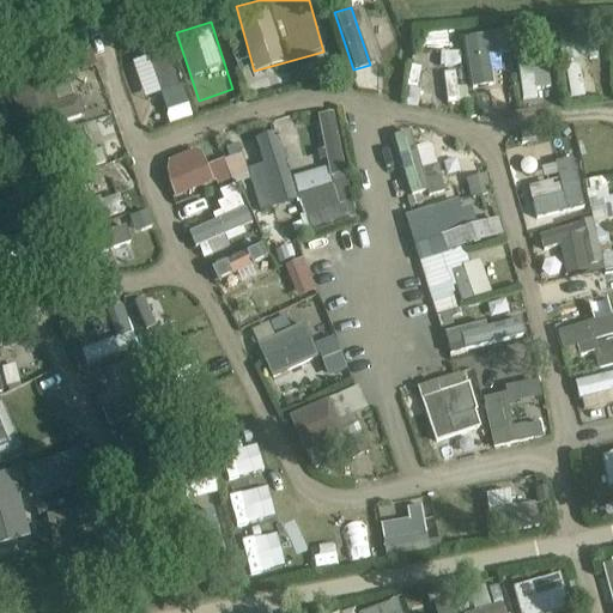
[(76,54),(82,71),(97,66),(91,49),(76,54)]
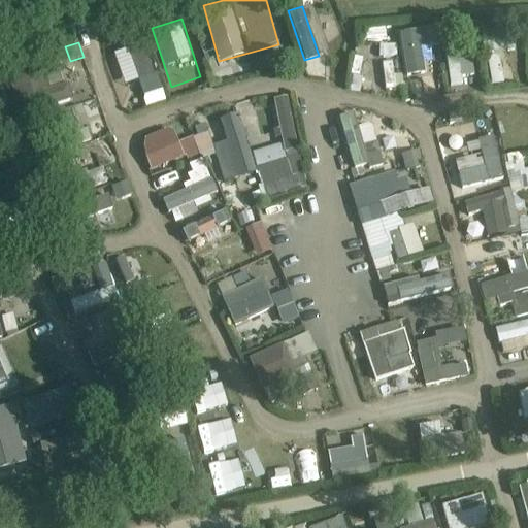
[(107,57),(116,85),(156,72),(146,44),(107,57)]
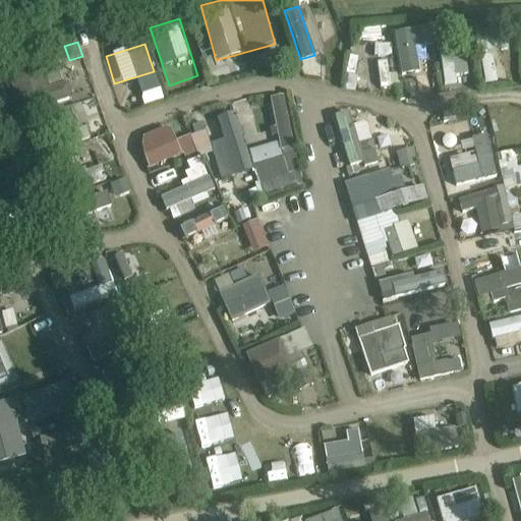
[(442,48),(443,84),(469,83),(468,47),(442,48)]
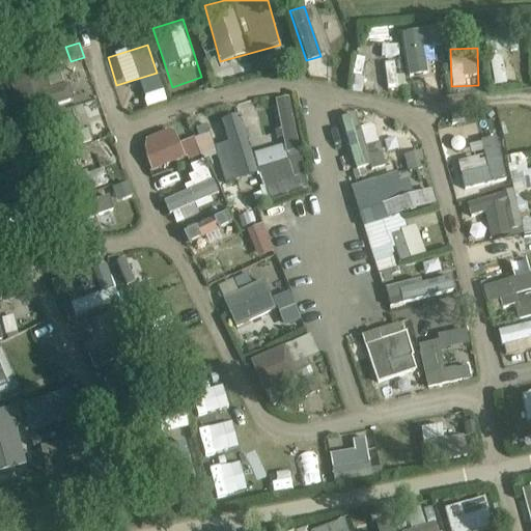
[(419,52),(406,56),(415,94),(437,89),(430,64),(422,66),(419,52)]
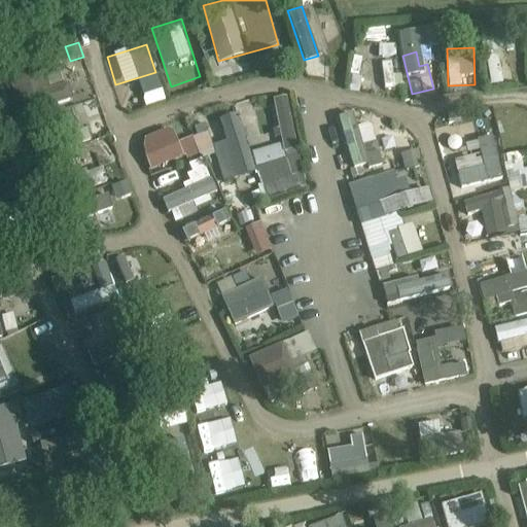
[(486,57),(491,84),(503,82),(498,55),(486,57)]
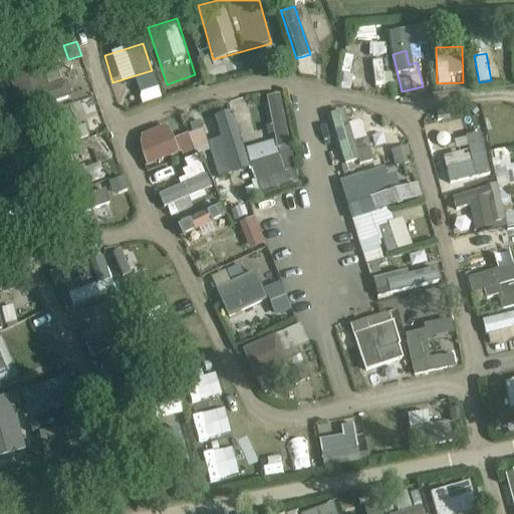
[(40,73),(49,102),(67,97),(58,68),(40,73)]
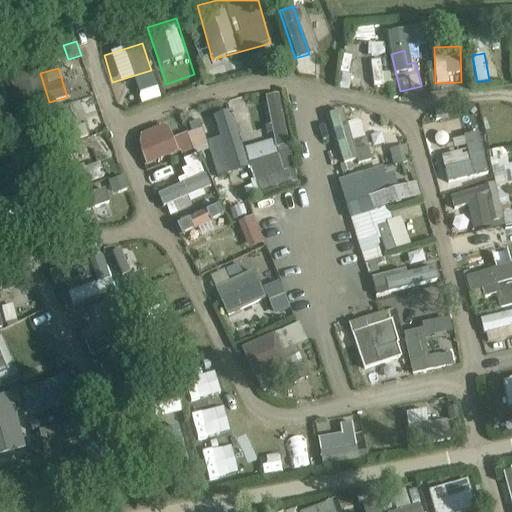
[(256,187),(294,180),(277,92),(264,95),(272,140),(248,145),(256,187)]
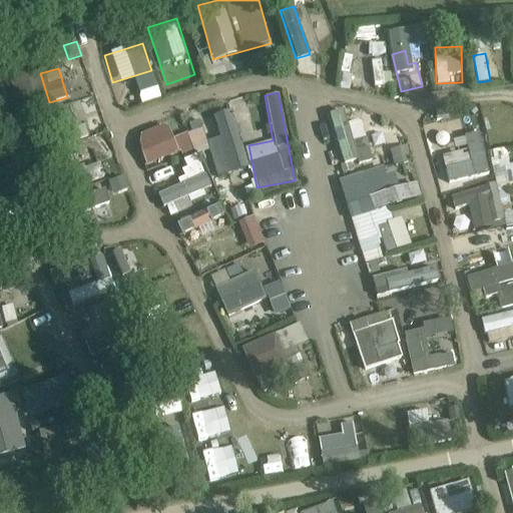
[(478,111),(482,148),(512,144),(512,132),(504,133),(502,108),(478,111)]
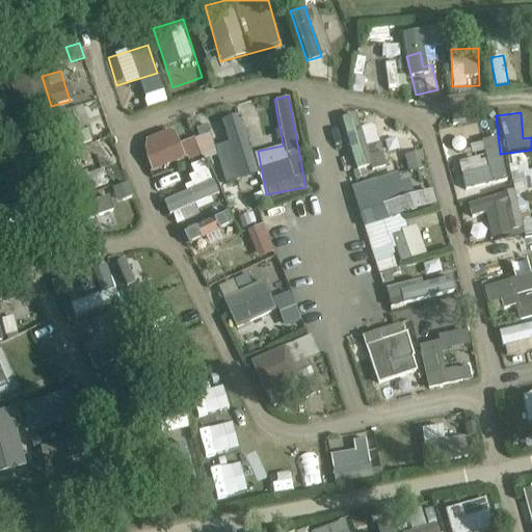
[(228,141),(213,147),(227,184),(258,173),(236,113),(220,120),(228,141)]
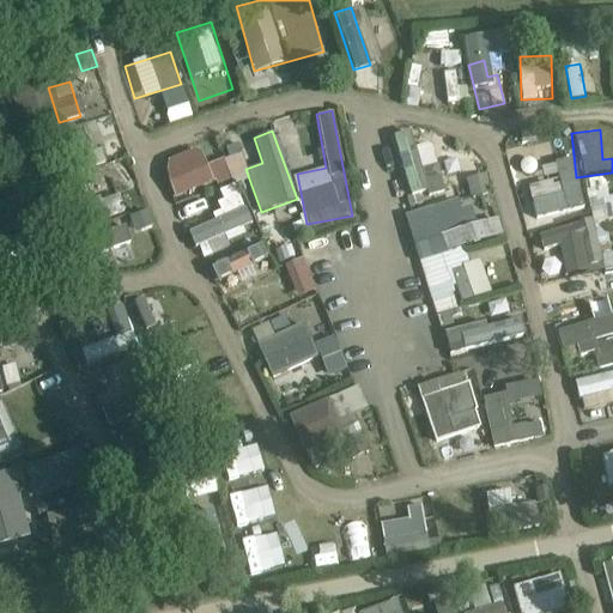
[(468,262),(463,246),(503,235),(498,217),(474,223),(469,205),(447,211),(441,188),(454,184),(445,151),(431,155),(428,139),(410,144),(418,178),(408,181),(417,214),(408,217),(434,315),(461,308),(459,301),(490,292),(481,259),(468,262)]
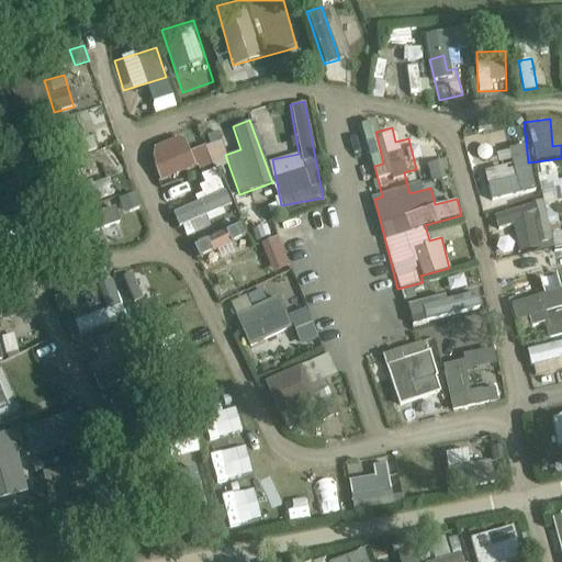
[(156,152),(161,165),(155,167),(161,182),(193,167),(181,141),(156,152)]
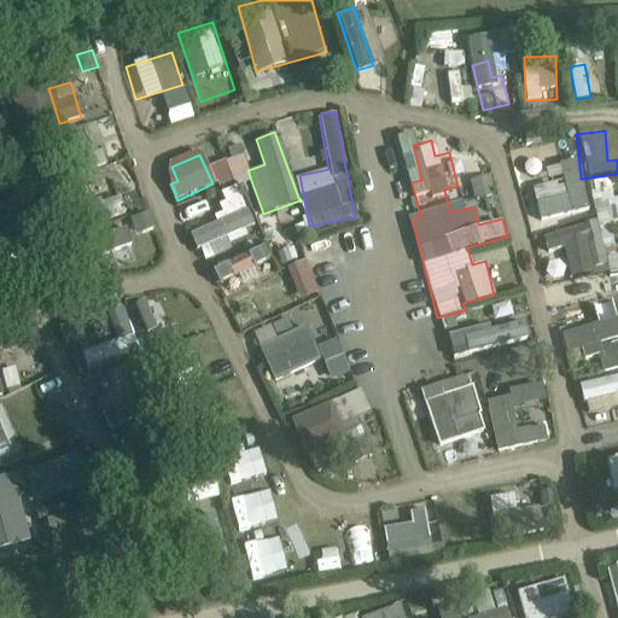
[(234,184),(251,179),(243,155),(227,159),(234,184)]
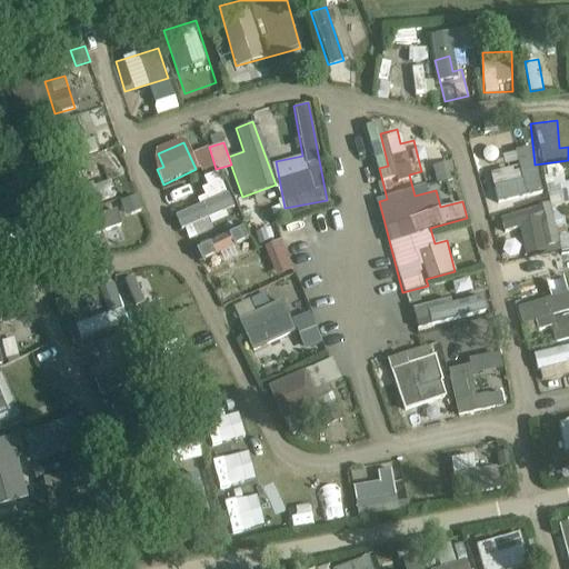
[(488,173),(490,192),(505,191),(507,207),(548,202),(543,167),(488,173)]
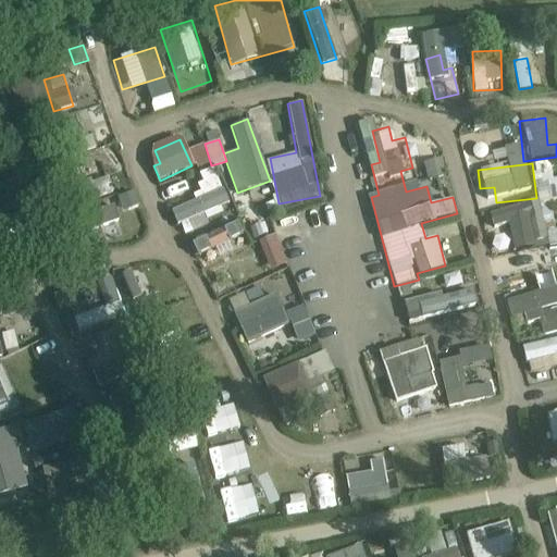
[(173,207),(181,235),(207,227),(202,213),(226,207),(218,176),(196,182),(201,199),(173,207)]
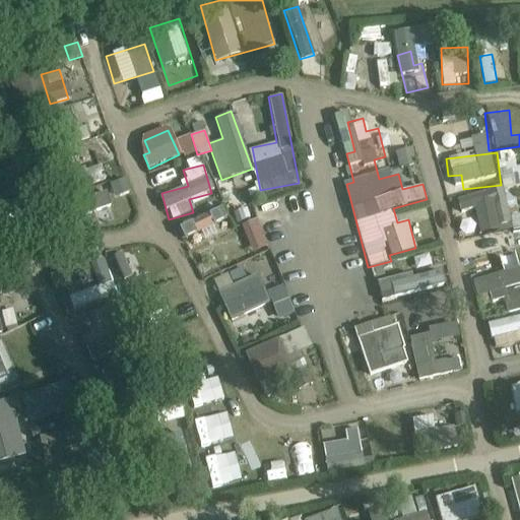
[(475,209),(477,231),(505,228),(501,192),(458,197),(459,211),(475,209)]
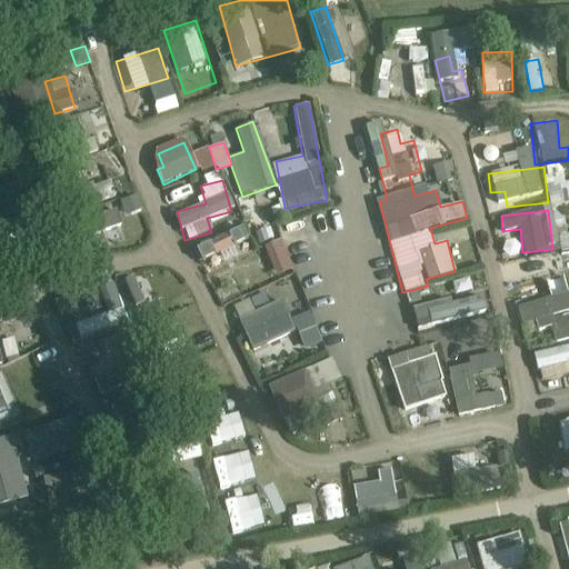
[(281,241),(206,273),(213,291),(262,270),(267,280),(293,269),(281,241)]
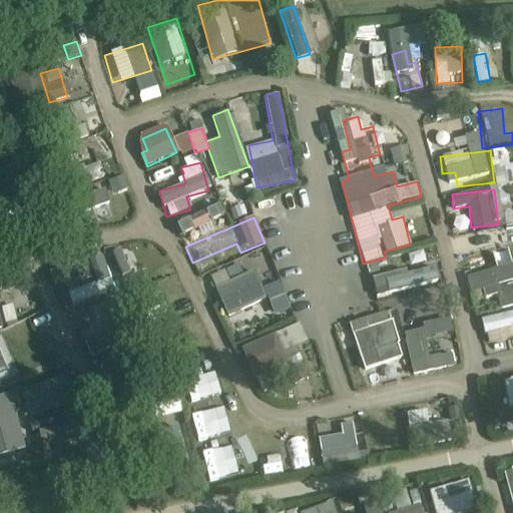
[(481,317),(486,341),(512,335),(512,258),(507,227),(466,235),(473,271),(467,273),(471,295),(496,290),(501,313),(481,317)]
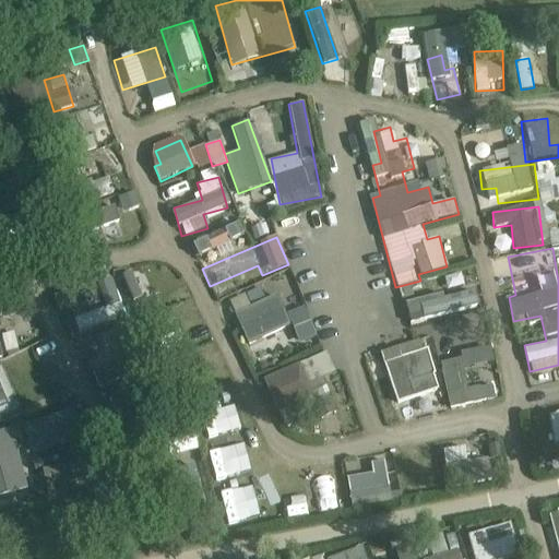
[(229,304),(247,343),(288,324),(276,295),(254,305),(250,294),(229,304)]
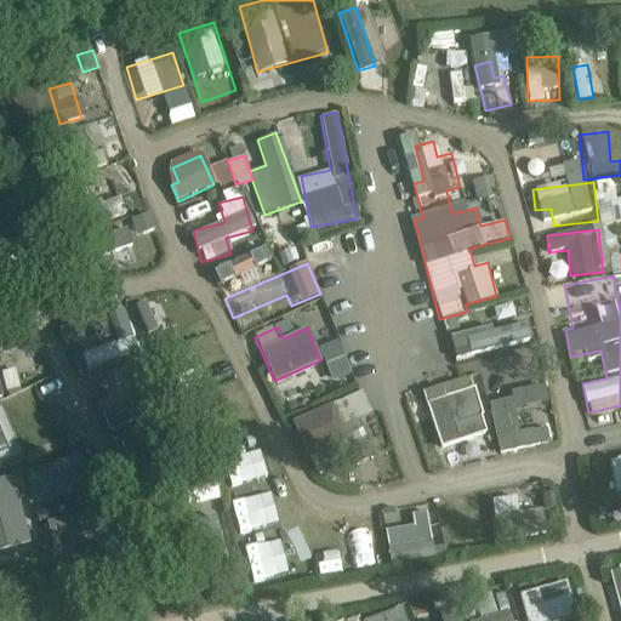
[(339,341),(318,348),(331,383),(352,375),(339,341)]
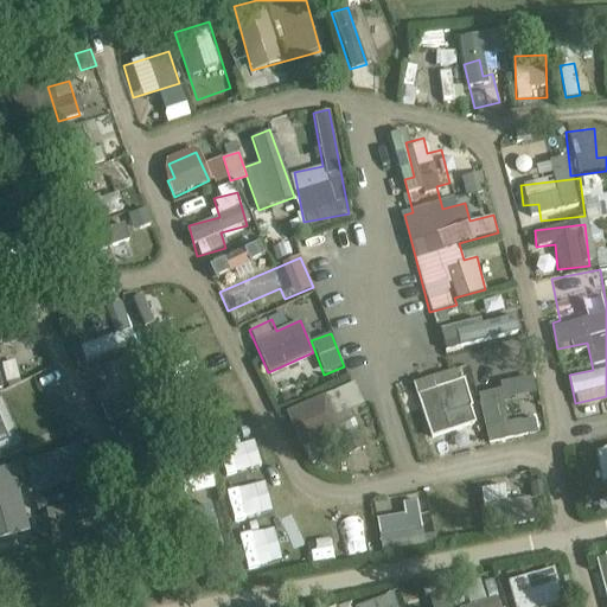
[(413,379),(427,436),(474,425),(461,368),(413,379)]
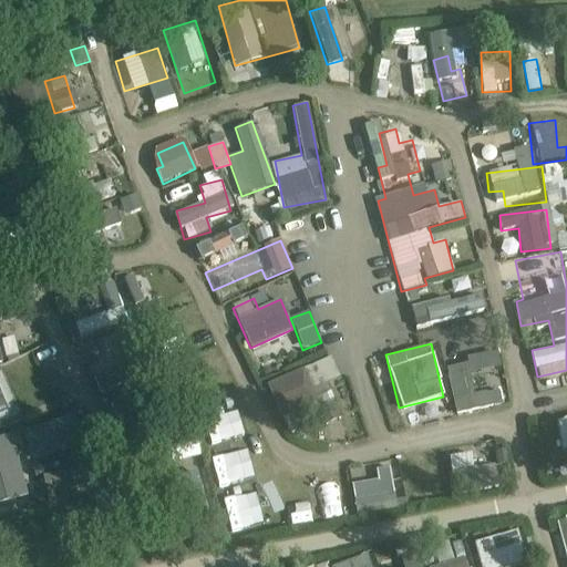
[(332,359),(268,381),(281,418),(316,405),(322,424),(340,419),(334,400),(381,383),(377,370),(340,383),(332,359)]
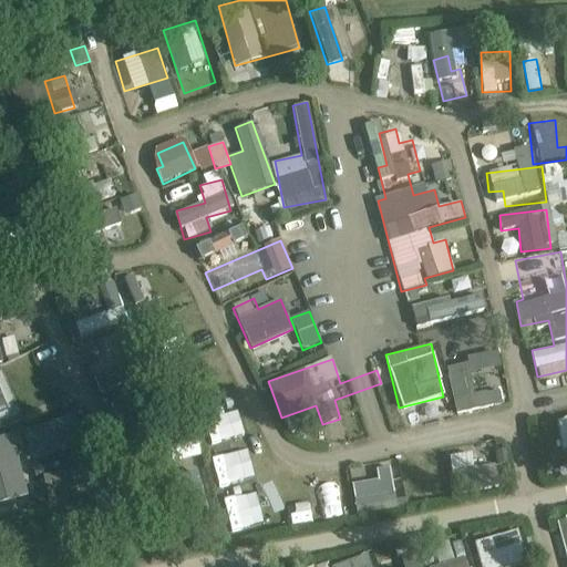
[(446,368),(456,414),(503,404),(500,389),(474,394),(467,363),(446,368)]
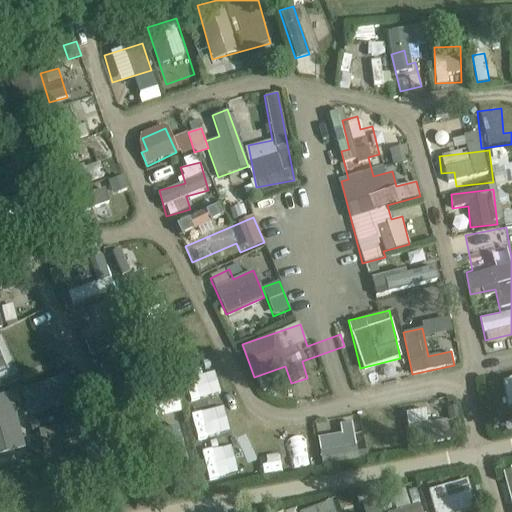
[(0,335),(0,382),(18,375),(1,335),(0,335)]
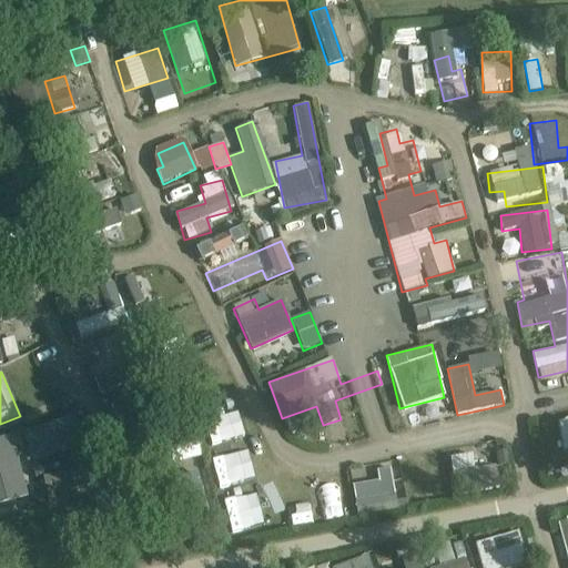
[(34,448),(68,438),(61,421),(29,430),(34,448)]
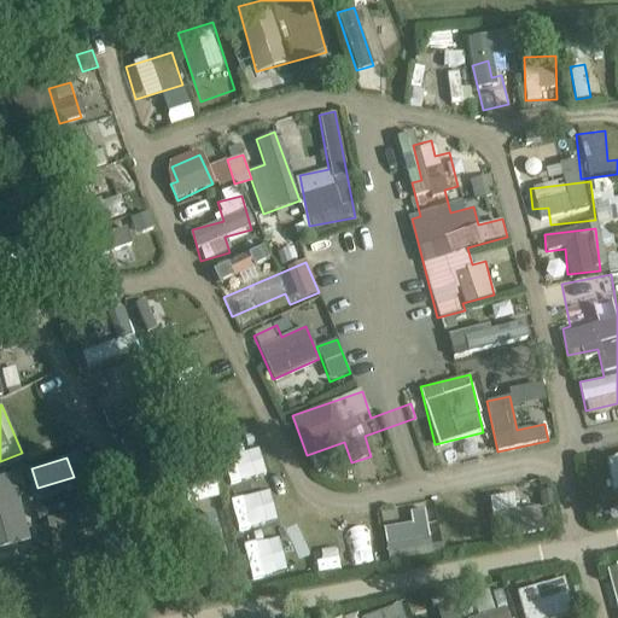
[(617,466),(592,471),(600,523),(617,519),(617,466)]
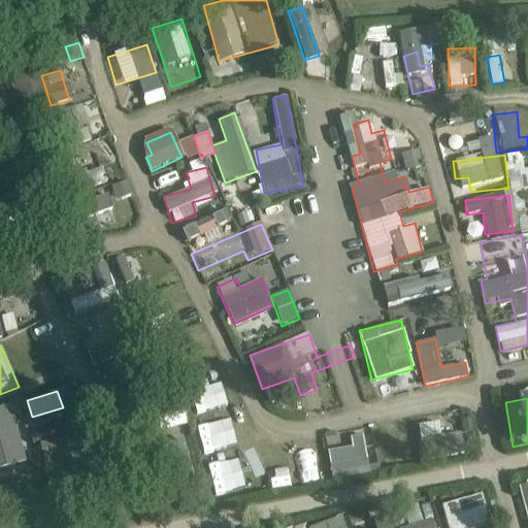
[(15,430),(13,416),(0,418),(0,468),(12,466),(7,432),(15,430)]
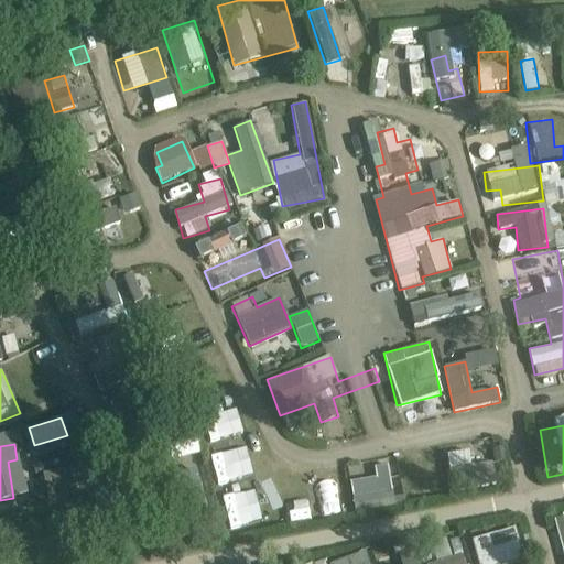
[(494,463),(470,464),(469,452),(447,452),(449,489),(494,488),(494,463)]
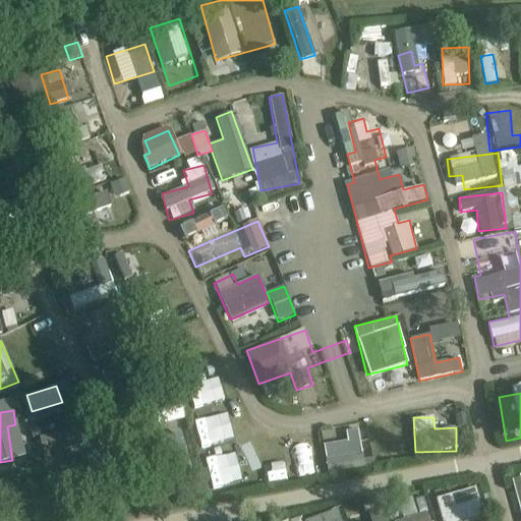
[(325,443),(326,471),(362,468),(360,428),(345,429),(345,442),(325,443)]
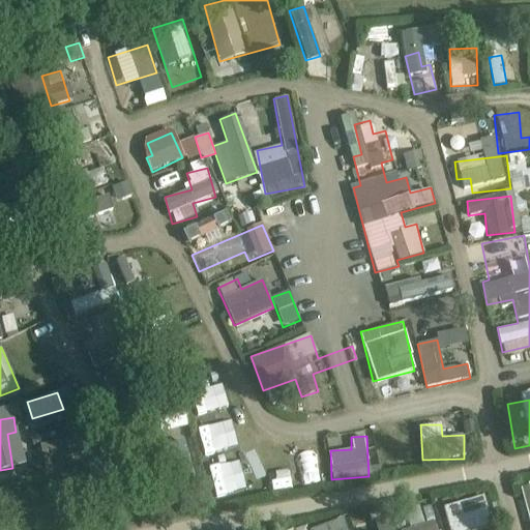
[(48,477),(75,468),(64,438),(37,447),(48,477)]
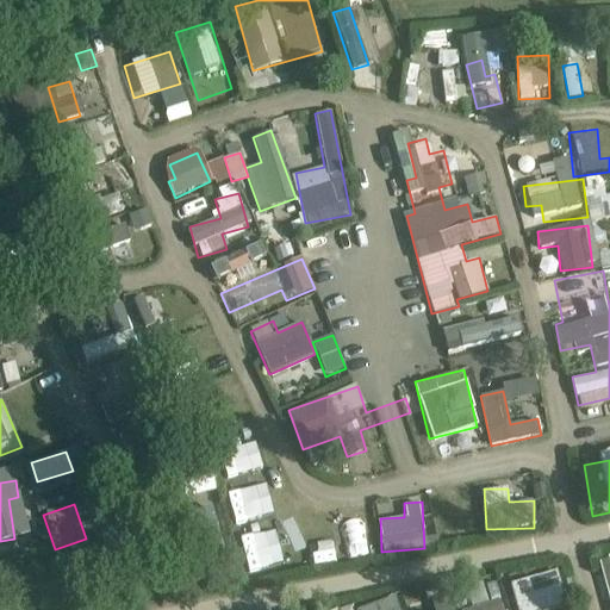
[(509,584),(517,609),(567,609),(555,570),(509,584)]
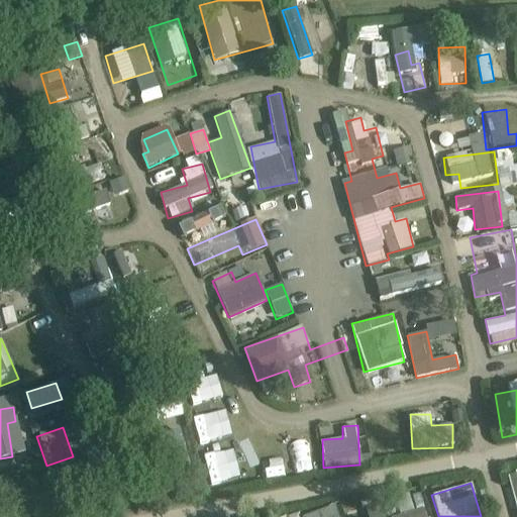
[(426,516),(420,492),(394,498),(398,516),(426,516)]
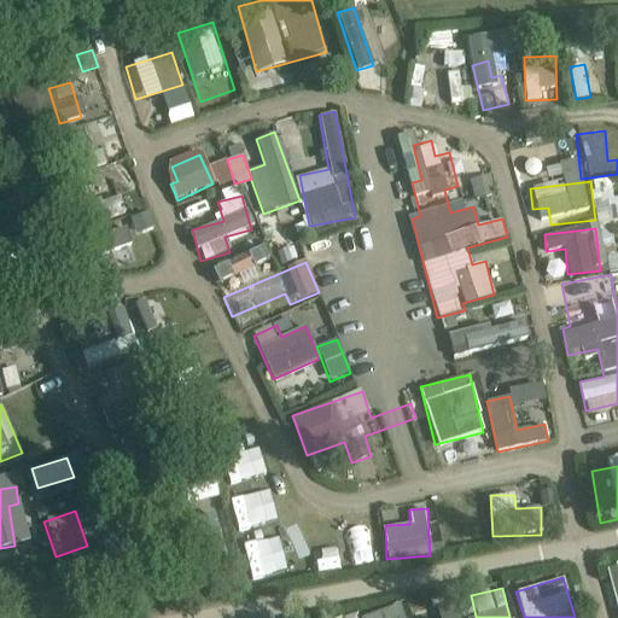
[(403,617),(398,604),(360,617),(403,617)]
